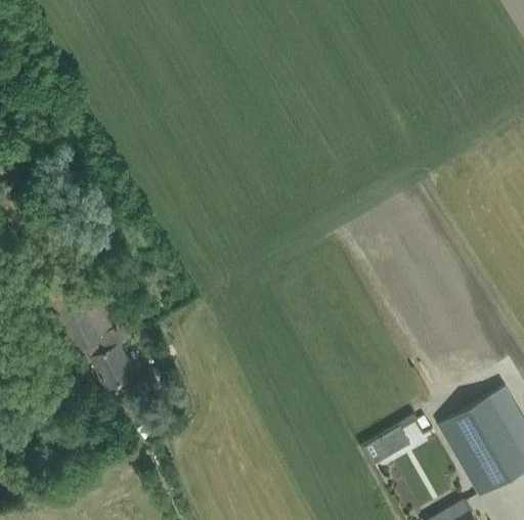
[(33,298),(52,338),(61,357),(86,345),(106,388),(134,376),(120,344),(132,339),(98,267),(33,298)]
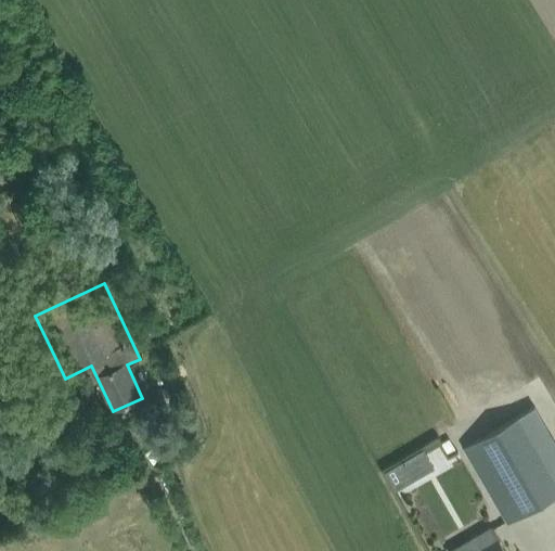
[(464,451),(497,508),(507,526),(554,498),(554,483),(518,420),(464,451)]
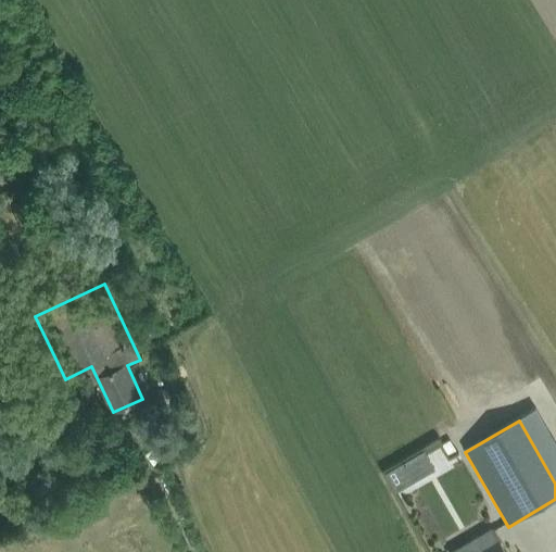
[(58,458),(13,476),(20,490),(25,504),(35,500),(38,506),(79,488),(65,454),(58,458)]
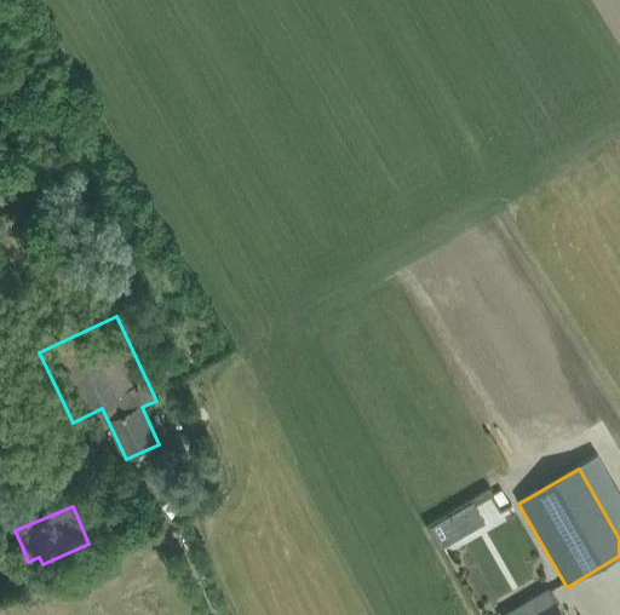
[(447,518),(431,528),(443,549),(459,540),(447,518)]
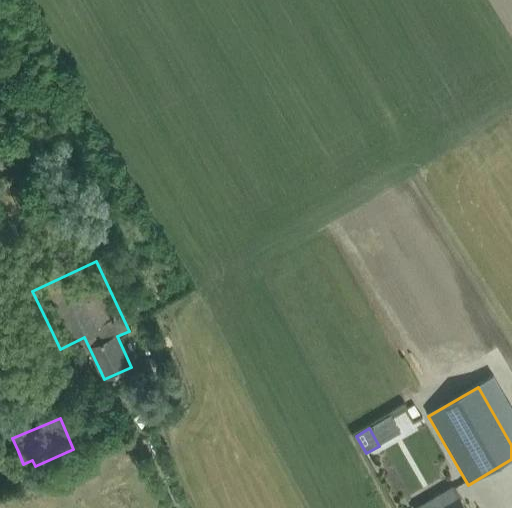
[(465,507),(454,489),(423,507),(465,507)]
